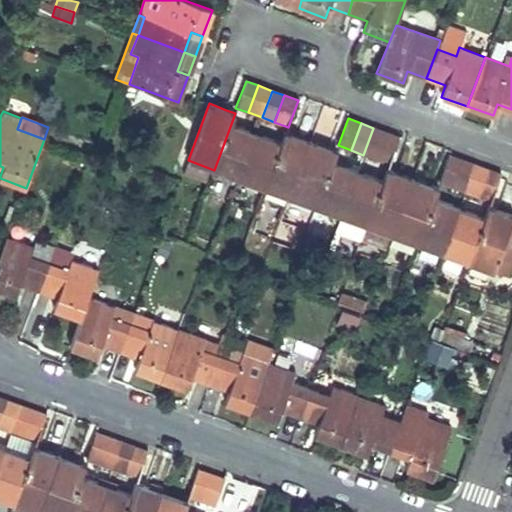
[(214,170),(239,179),(256,134),(231,124),(214,170)]
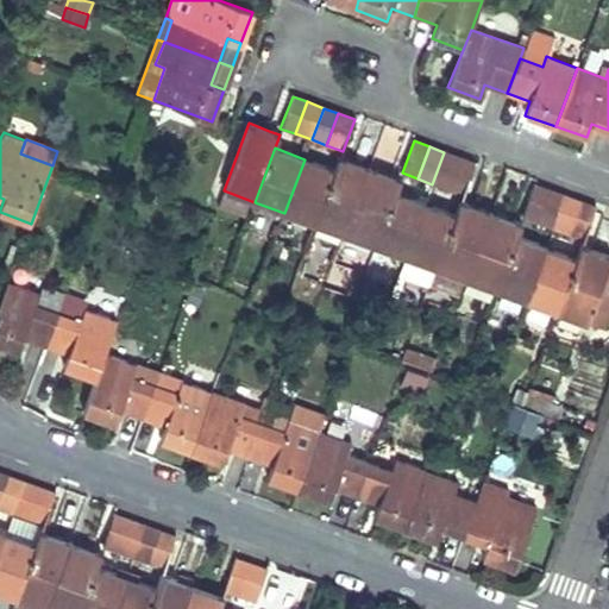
[(459,158),(444,152),(432,184),(447,190),(459,158)]
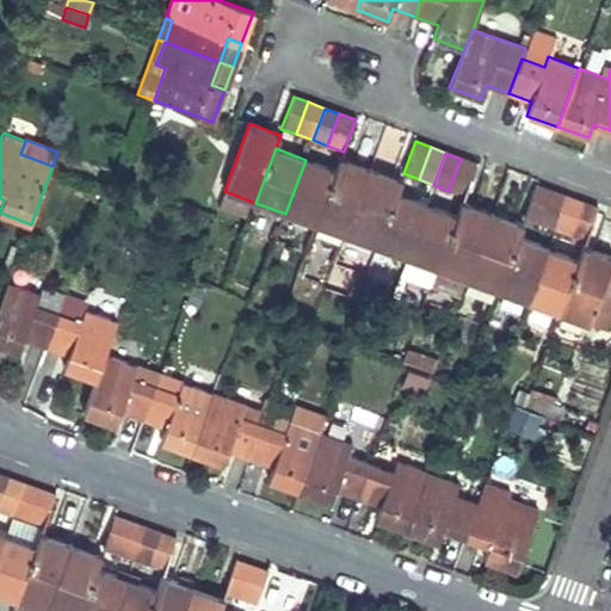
[(340,156),(335,171),(366,181),(371,168),(350,161),(340,156)]
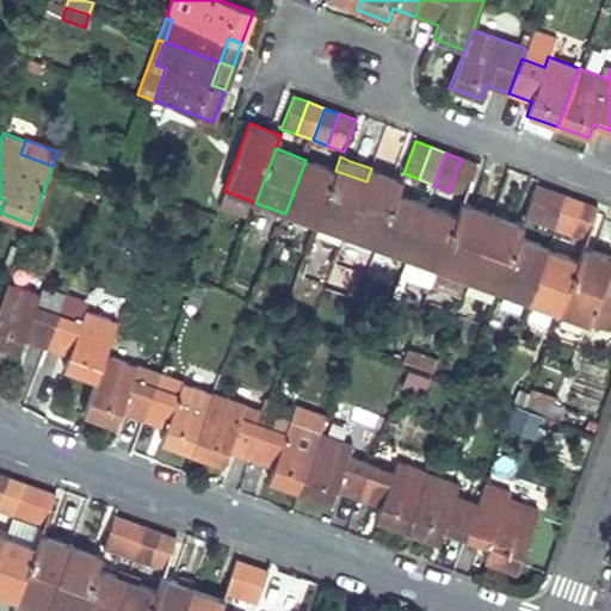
[(476,164),(461,159),(449,191),(464,197),(476,164)]
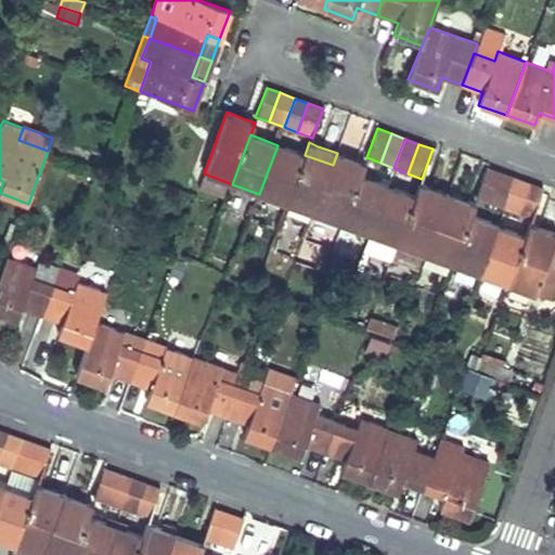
[(259,194),(287,204),(305,155),(278,145),(259,194)]
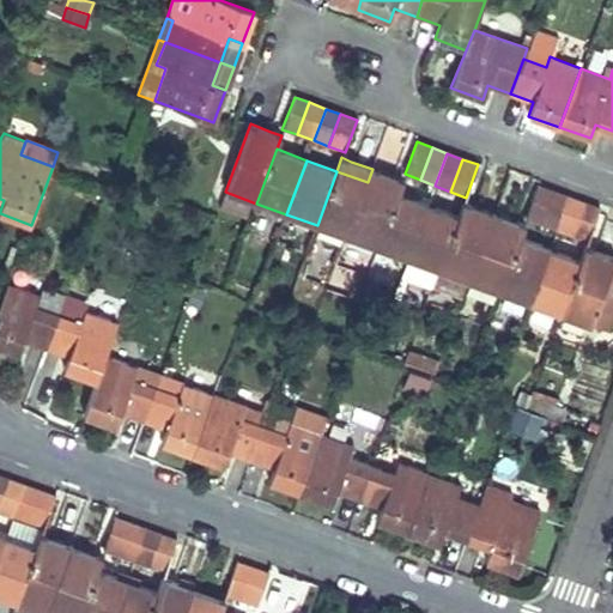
[(372,169),(368,182),(398,194),(404,181),(394,177),(372,169)]
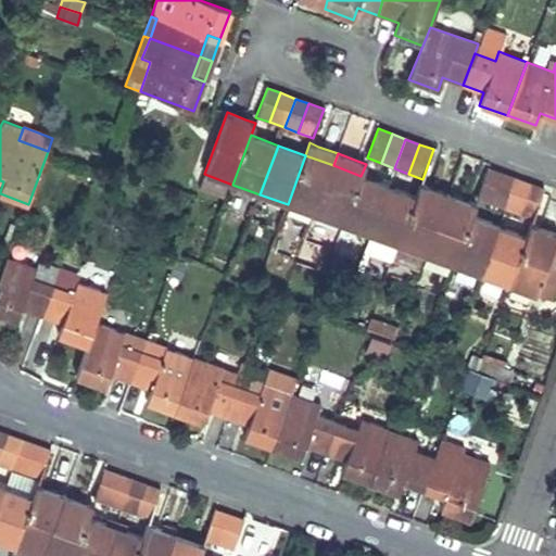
[(288,204),(315,215),(333,165),(305,155),(288,204)]
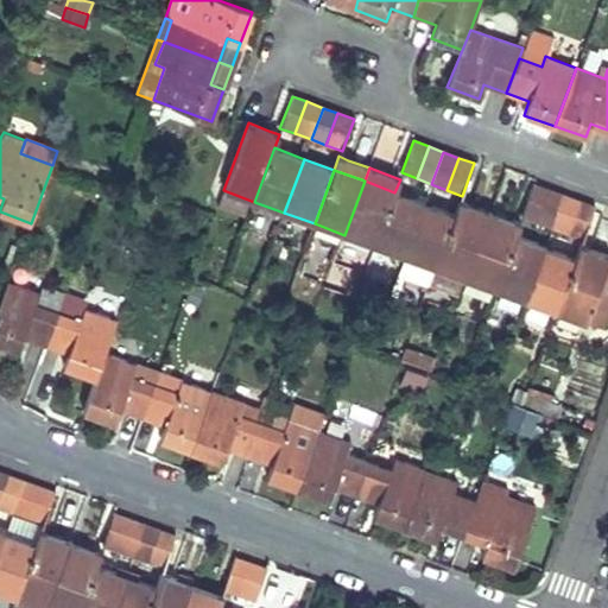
[(344,235),(374,246),(394,192),(365,181),(344,235)]
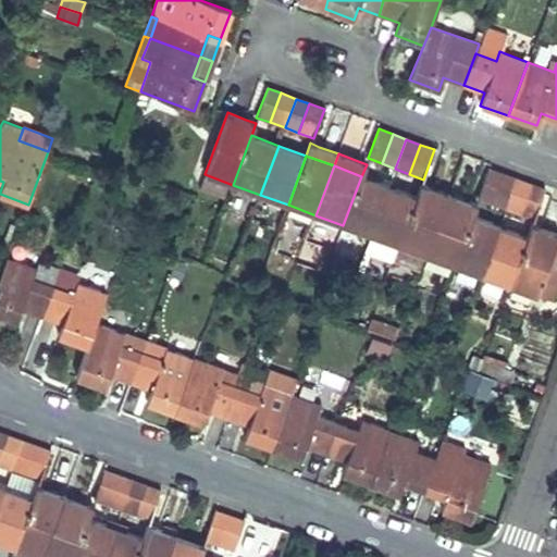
[(503,174),(489,169),(478,198),(492,203),(503,174)]
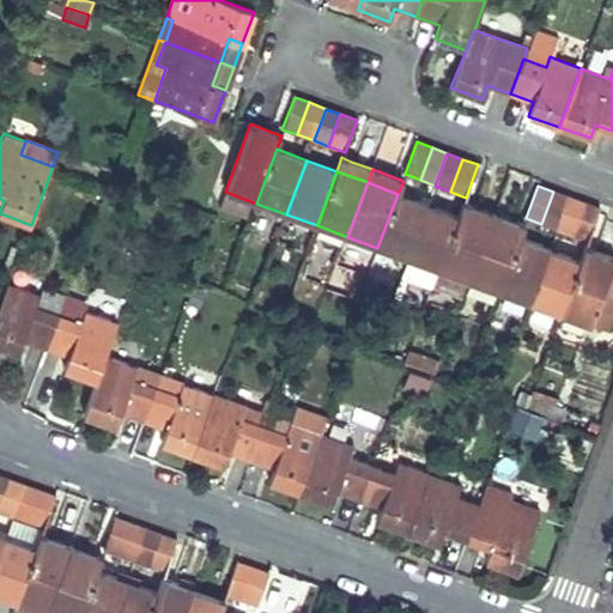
[(553,192),(541,224),(557,230),(569,196),(553,192)]
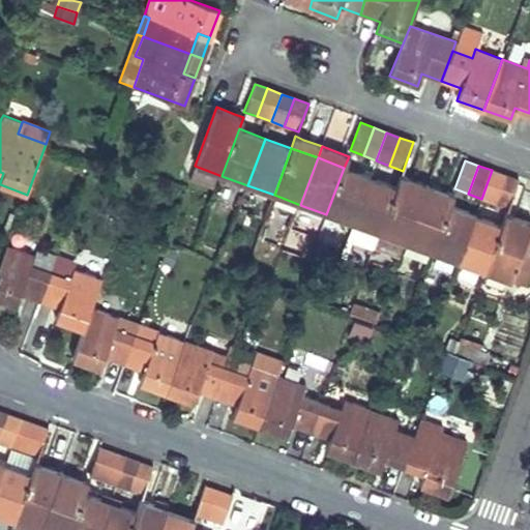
[(326,214),(353,224),(371,177),(344,168),(326,214)]
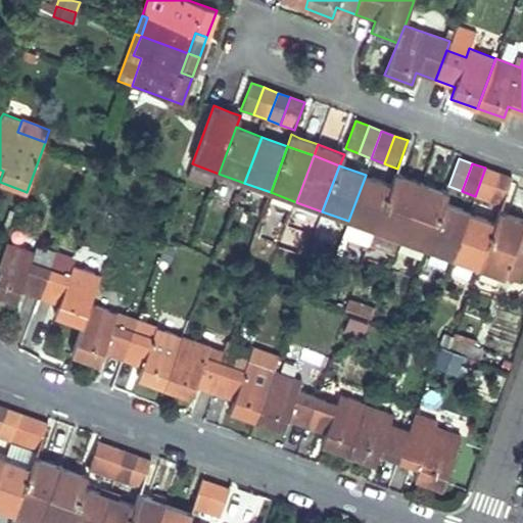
[(485,168),(475,196),(487,201),(498,173),(485,168)]
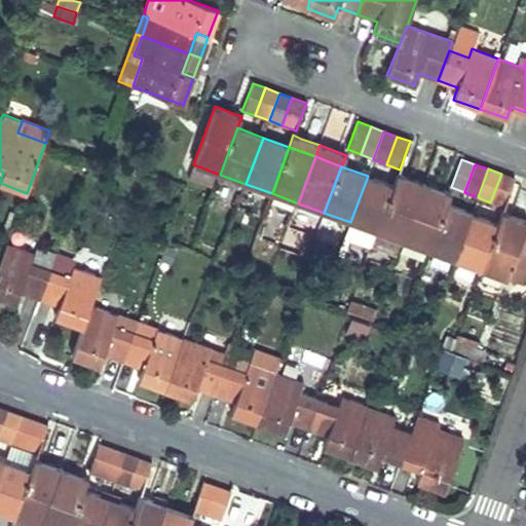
[(393,185),(376,232),(402,241),(424,184),(405,177),(397,174),(393,185)]
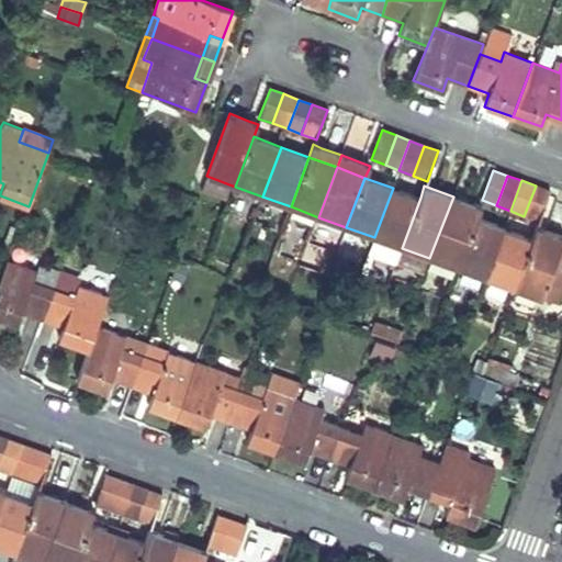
[(536,186),(524,216),(539,221),(550,191),(536,186)]
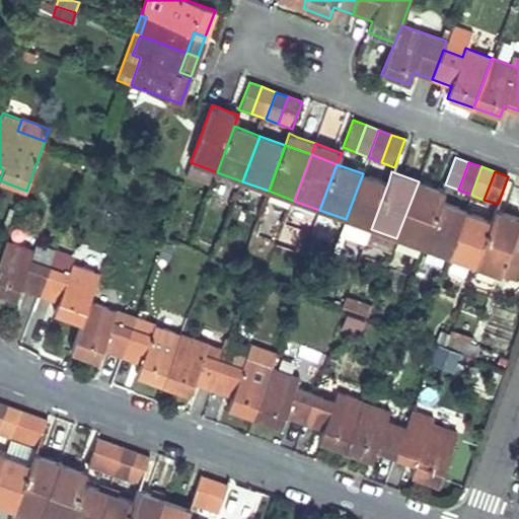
[(346,219),(371,229),(388,182),(363,173),(346,219)]
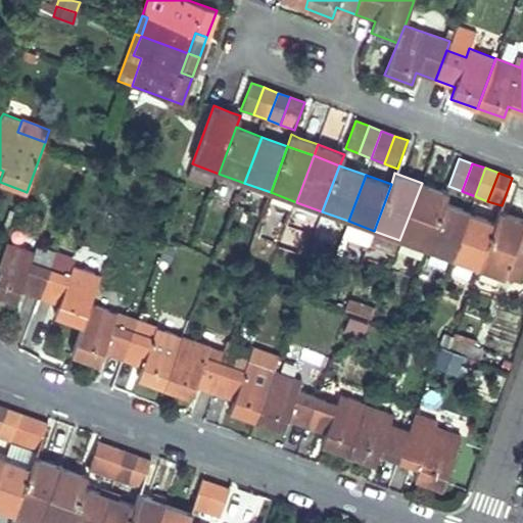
[(426,250),(443,204),(447,192),(439,189),(422,183),(399,240),(426,250)]
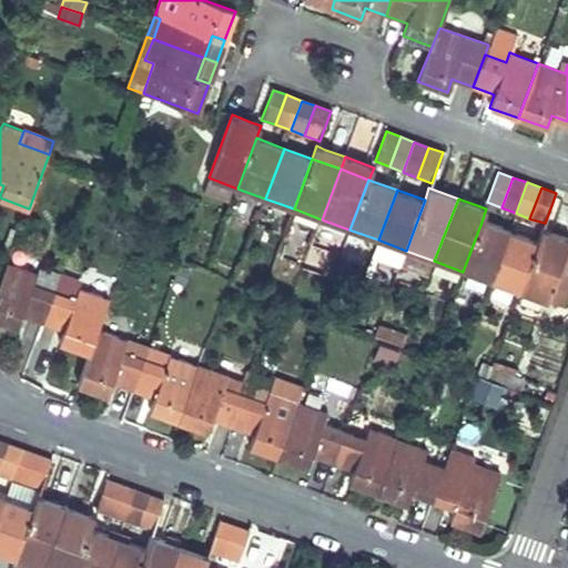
[(463,272),(490,282),(509,232),(482,222),(463,272)]
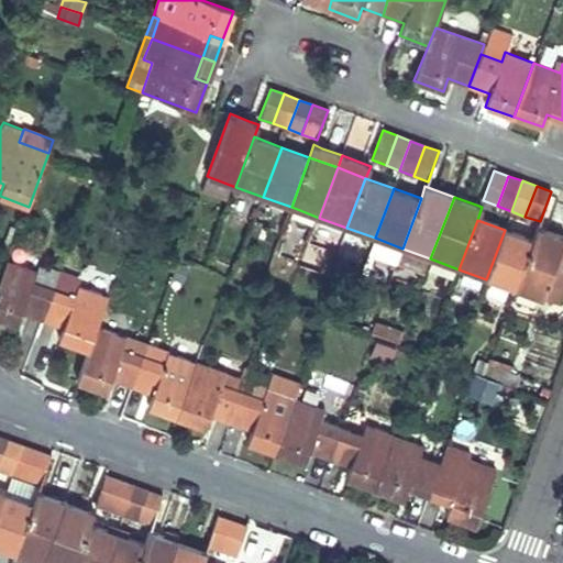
[(562,236),(547,231),(537,228),(532,240),(514,289),(558,306),(562,291),(562,236)]
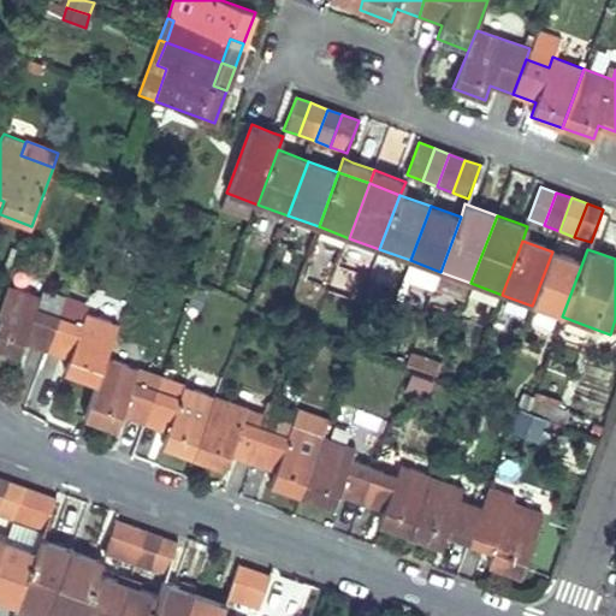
[(582,262),(552,252),(532,306),(562,317),(582,262)]
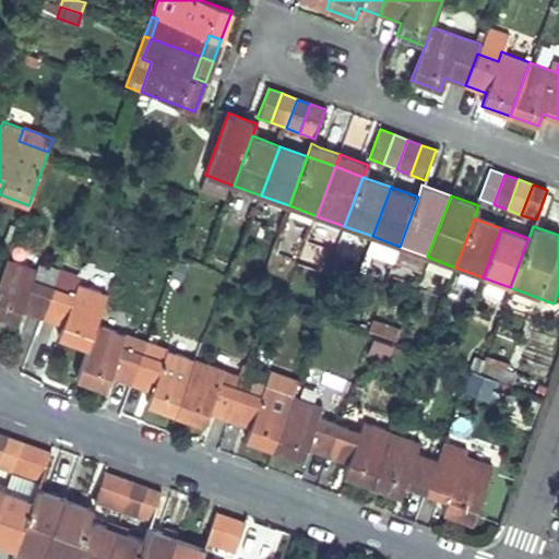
[(393,263),(421,273),(427,257),(400,247),(393,263)]
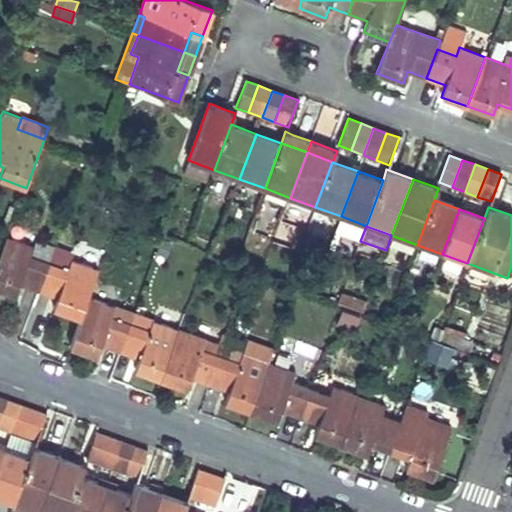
[(20,284),(39,291),(49,262),(30,255),(33,246),(7,236),(0,254),(0,289),(15,295),(20,284)]
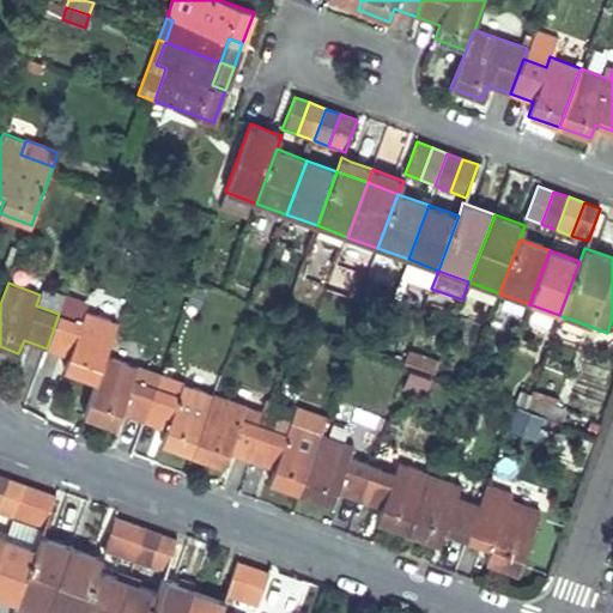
[(65,370),(97,381),(105,357),(117,322),(86,311),(83,322),(59,314),(47,349),(70,357),(65,370)]
